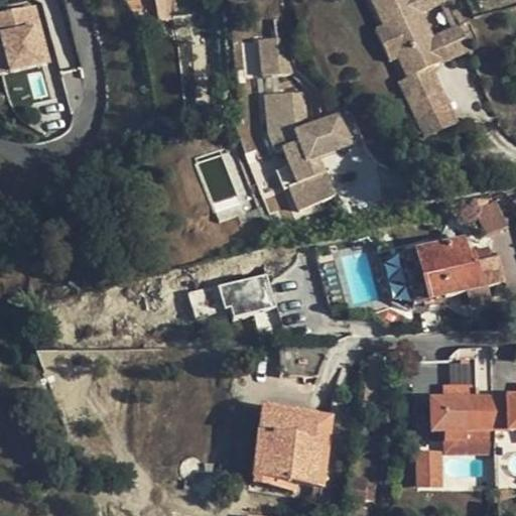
[(404,100),(409,110),(443,95),(431,69),(471,50),(460,24),(431,37),(421,13),(448,1),(447,0),(397,0),(396,0),(372,0),(371,1),(382,27),(391,23),(406,57),(398,61),(406,80),(403,81),(410,97),(404,100)]
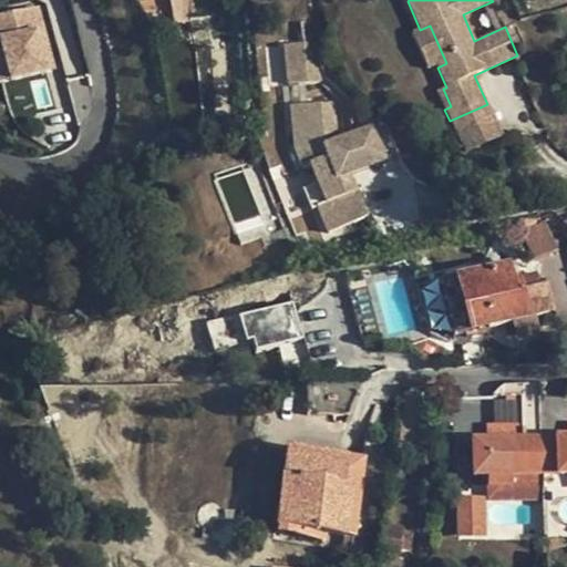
[(0,88),(52,70),(41,39),(47,37),(34,2),(0,14),(0,88)]
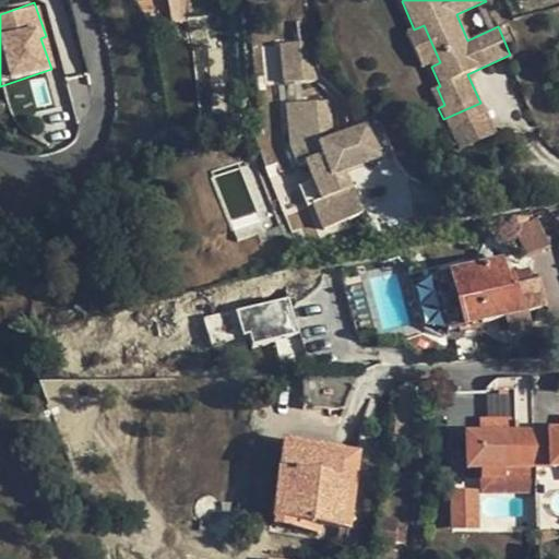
[(424,25),(406,33),(423,71),(431,67),(440,62),(424,25)]
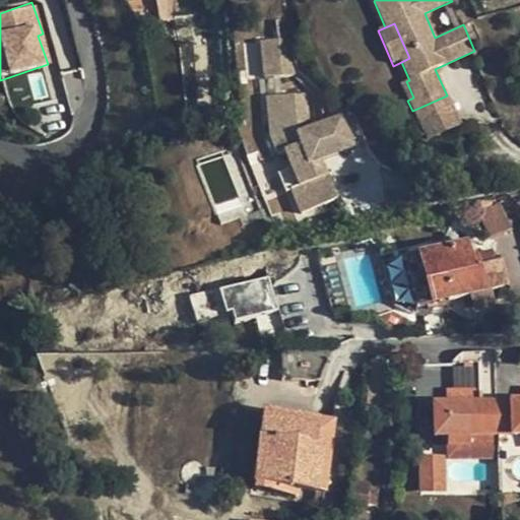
[(266,78),(268,78),(284,76),(295,75),(282,42),(262,44),(266,78)]
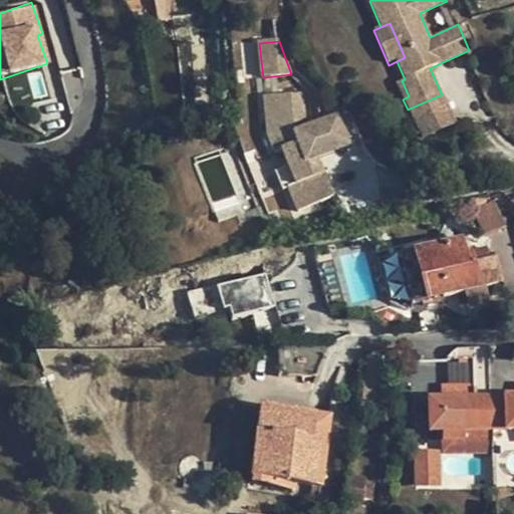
[(265,77),(267,97),(283,95),(281,75),(265,77)]
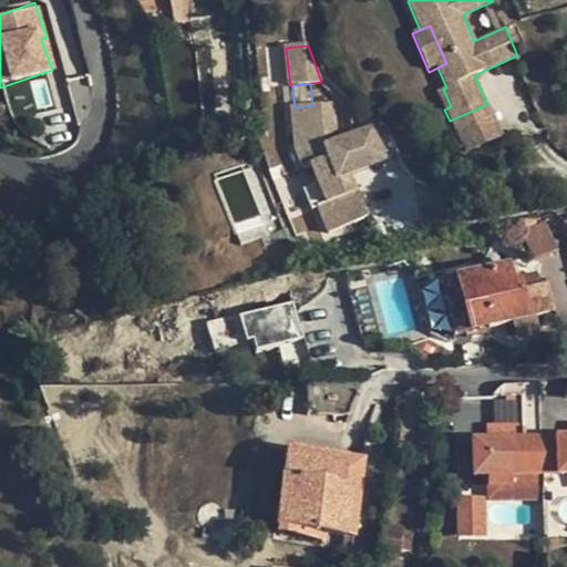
[(436,92),(444,110),(451,106),(443,89),(436,92)]
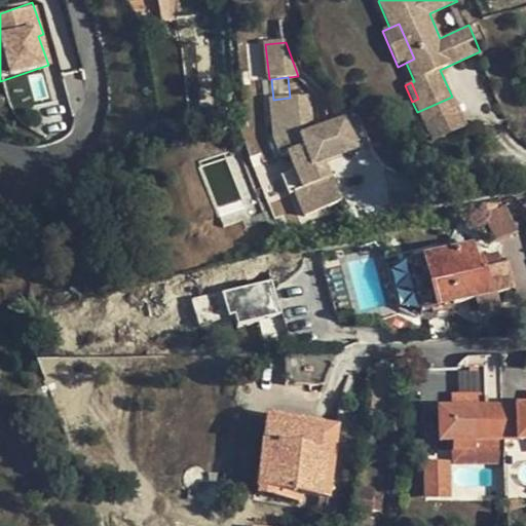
[(289,151),(296,171),(304,189),(296,193),(305,217),(341,201),(326,161),(359,149),(346,118),(313,132),(309,96),(290,98),(273,100),(271,100),(275,140),(280,154),(289,151)]
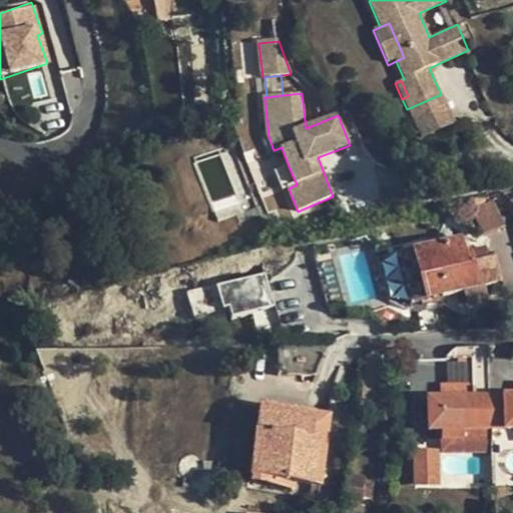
[(441,94),(407,109),(420,138),(454,123),(441,94)]
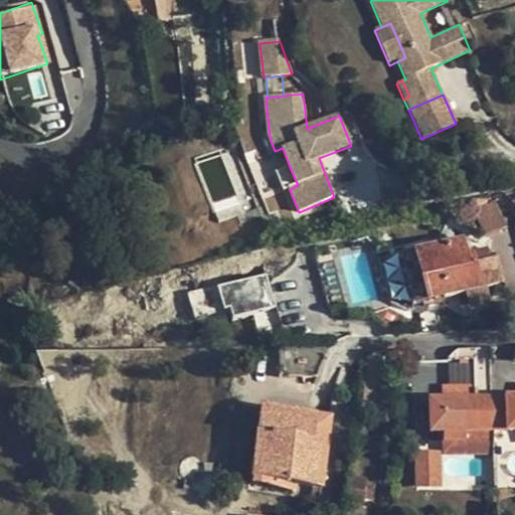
[(298,185),(290,167),(277,172),(284,191),(298,185)]
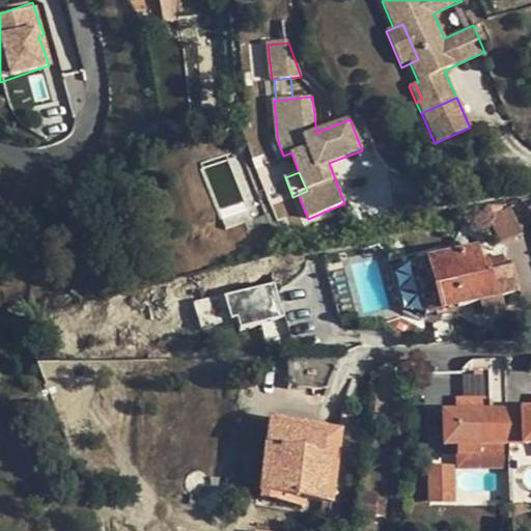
[(488,218),(500,245),(523,235),(511,207),(488,218)]
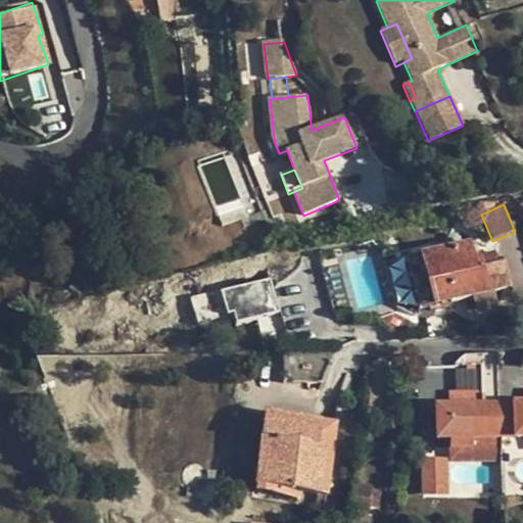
[(470,242),(421,255),(434,306),(505,289),(495,253),(474,258),(470,242)]
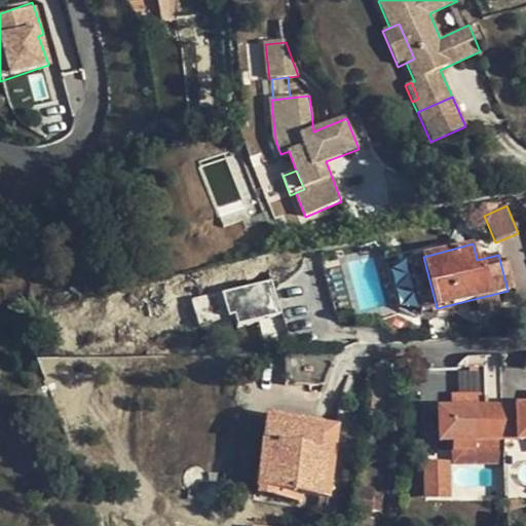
[(437,308),(423,257),(409,260),(422,312),(437,308)]
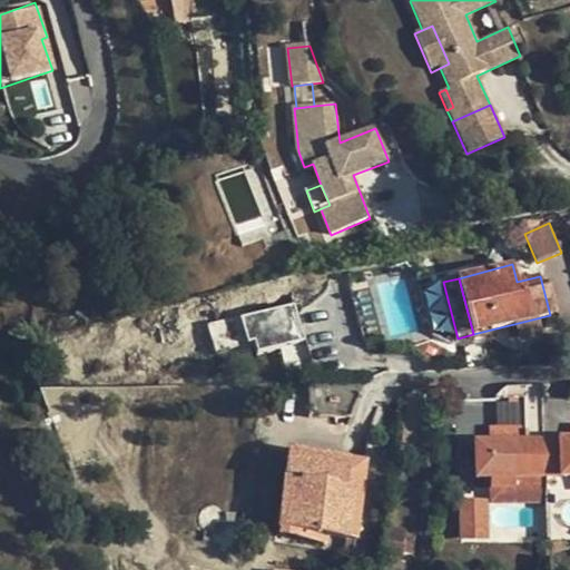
[(302,288),(306,300),(322,292),(316,281),(302,288)]
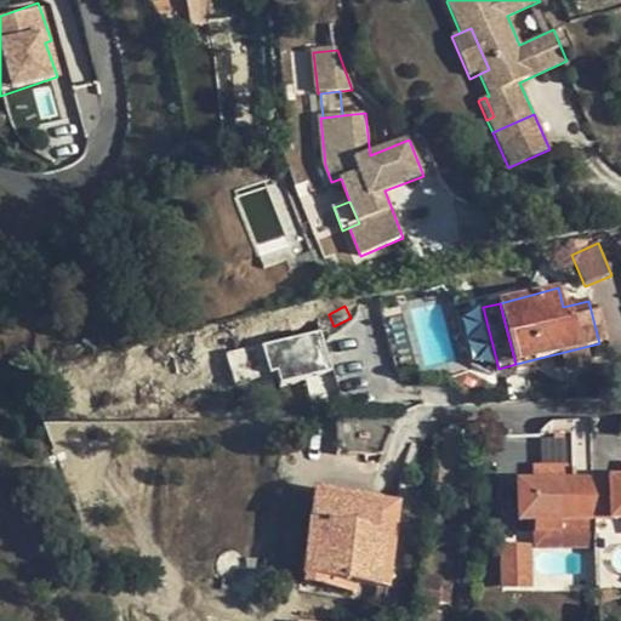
[(334,326),(342,341),(359,332),(351,318),(334,326)]
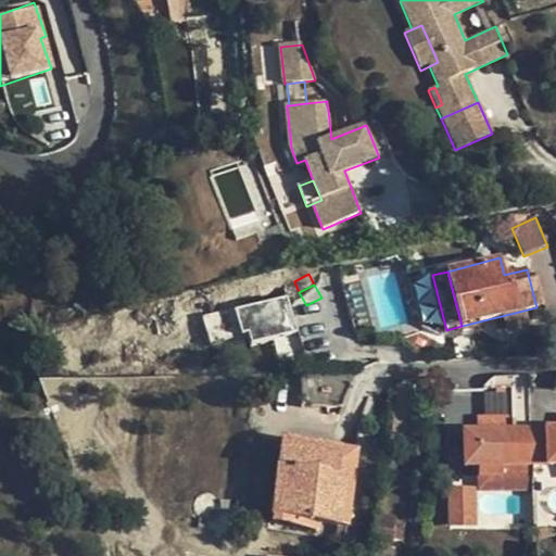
[(238,306),(247,343),(297,331),(288,294),(238,306)]
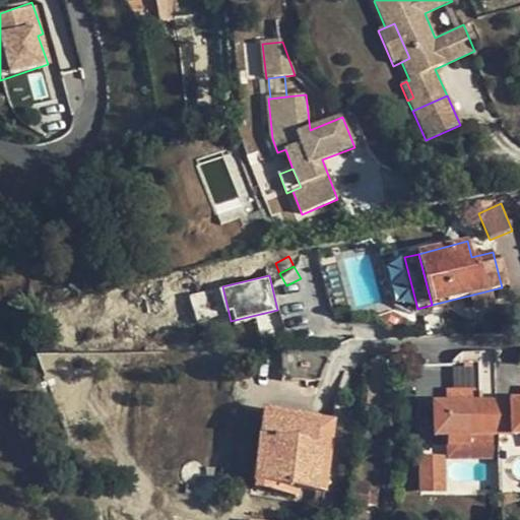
[(446,392),(447,403),(479,402),(479,391),(446,392)]
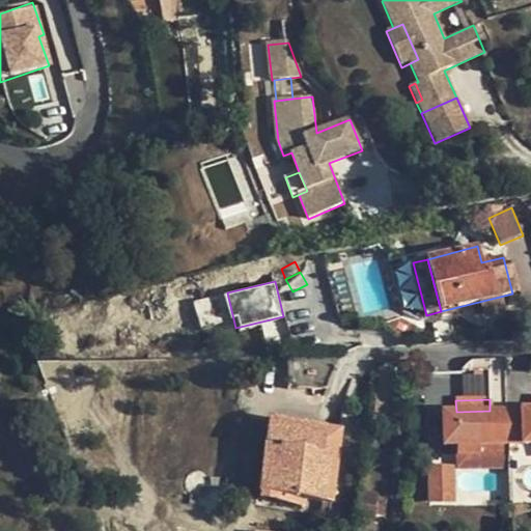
[(456,412),(457,456),(480,455),(480,445),(508,444),(530,443),(530,409),(490,411),(456,412)]
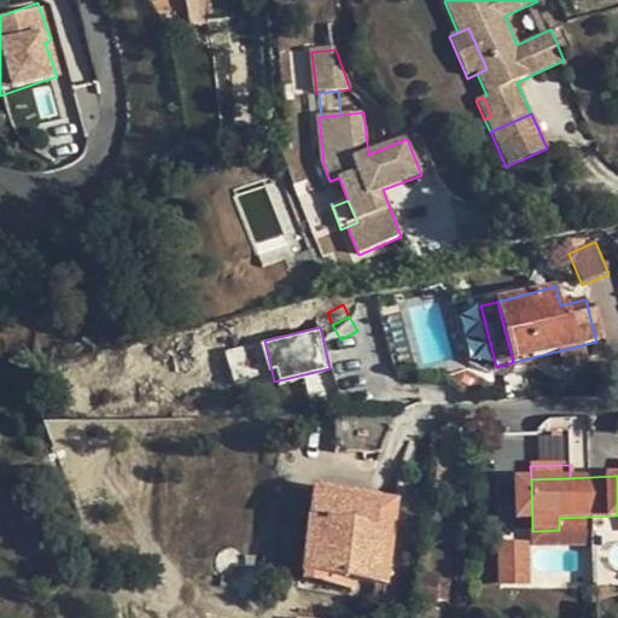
[(382,497),(313,489),(302,575),(359,582),(375,584),(379,586),(388,526),(377,525),(382,497)]
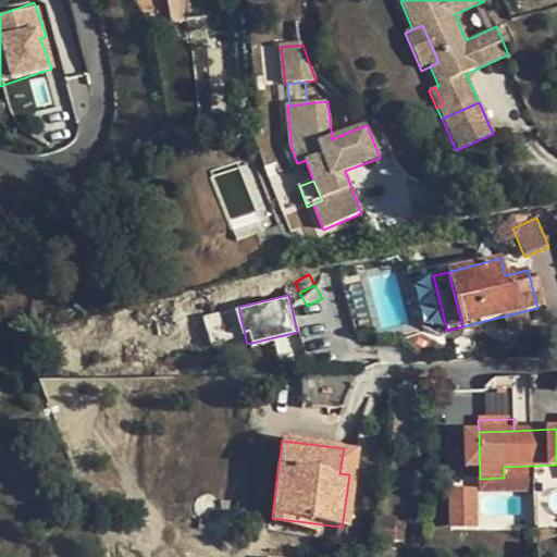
[(359,450),(344,448),(339,473),(349,474),(356,475),(359,450)]
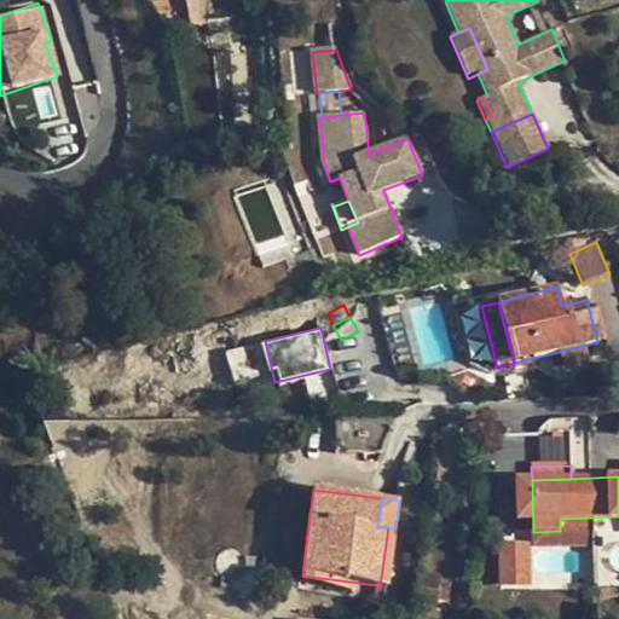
[(417,518),(412,548),(421,548),(426,520),(417,518)]
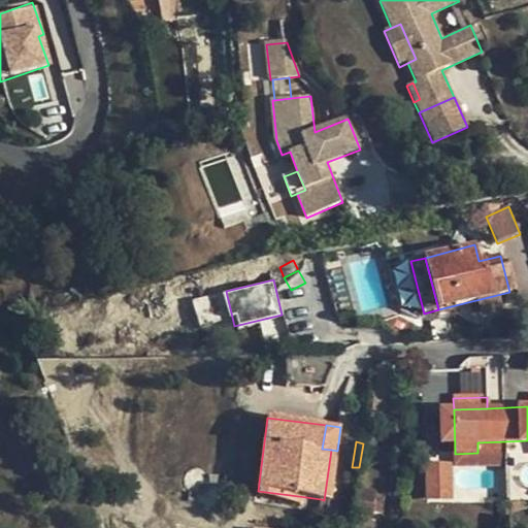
[(505,452),(505,441),(477,442),(477,453),(505,452)]
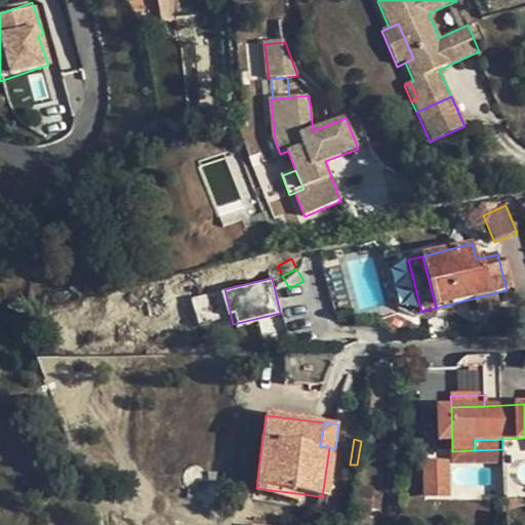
[(329,447),(322,497),(326,497),(328,497),(335,448),(329,447)]
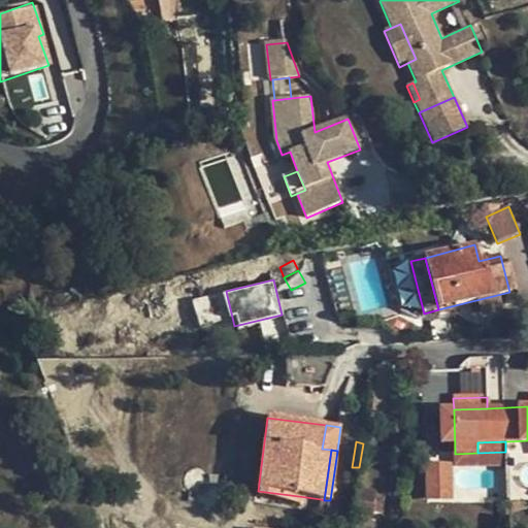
[(424,460),(425,499),(453,498),(452,459),(424,460)]
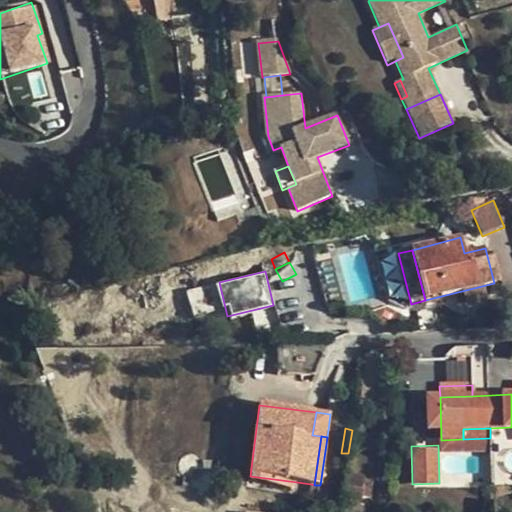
[(297,482),(250,476),(249,483),(296,489),(297,482)]
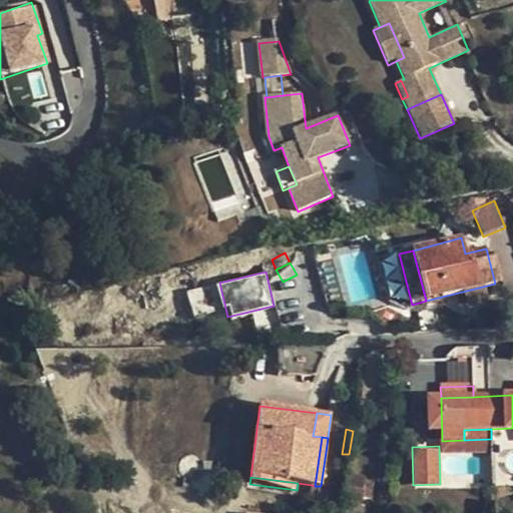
[(312,485),(307,512),(315,512),(319,486),(315,486),(312,485)]
